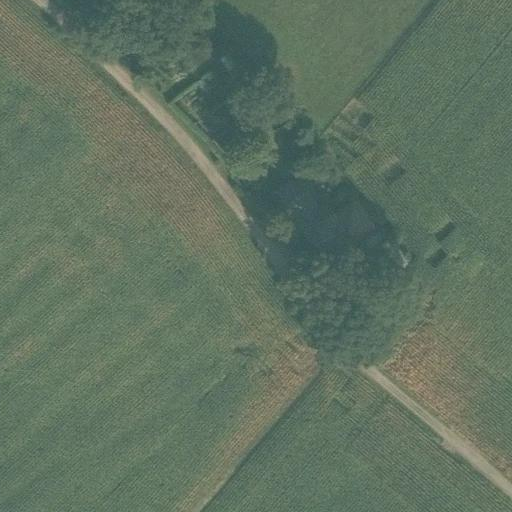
[(201,79),(195,84),(201,92),(207,87),(201,79)]
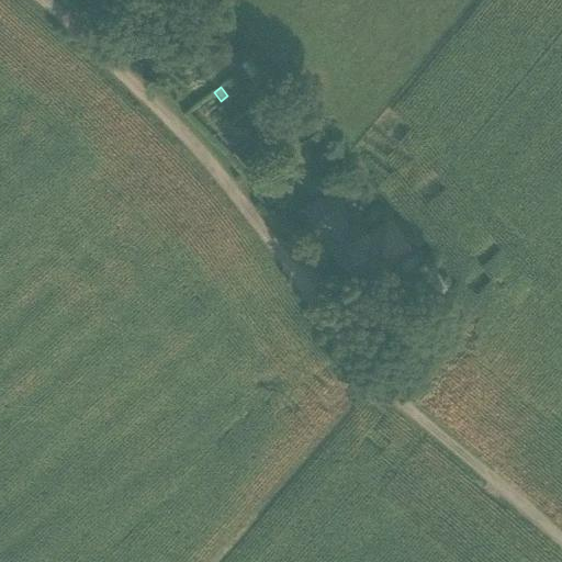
[(394,269),(401,279),(416,269),(409,258),(394,269)]
